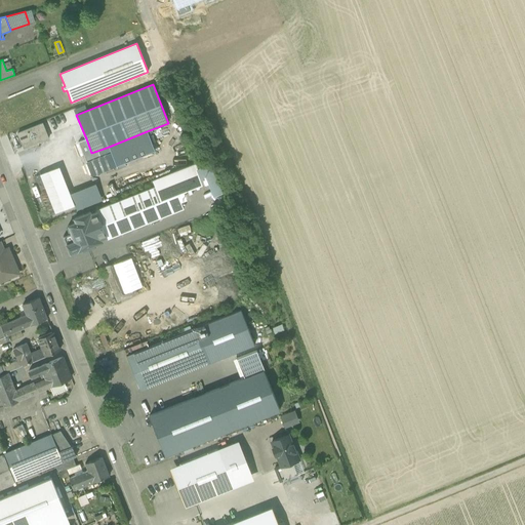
[(42,123),(17,133),(24,149),(48,138),(42,123)]
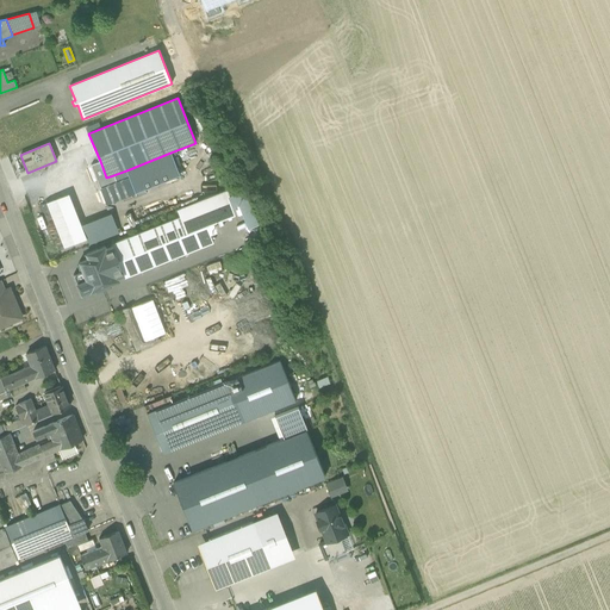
[(170,153),(126,170),(135,193),(180,175),(170,153)]
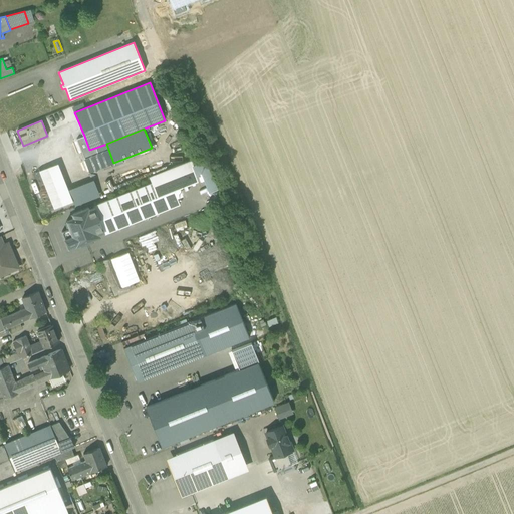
[(89,150),(84,136),(76,139),(84,160),(98,154),(95,148),(89,150)]
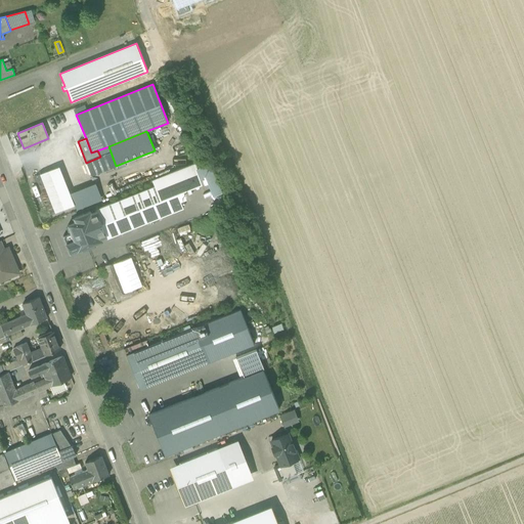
[(215,194),(221,192),(210,164),(195,170),(199,175),(206,172),(215,194)]
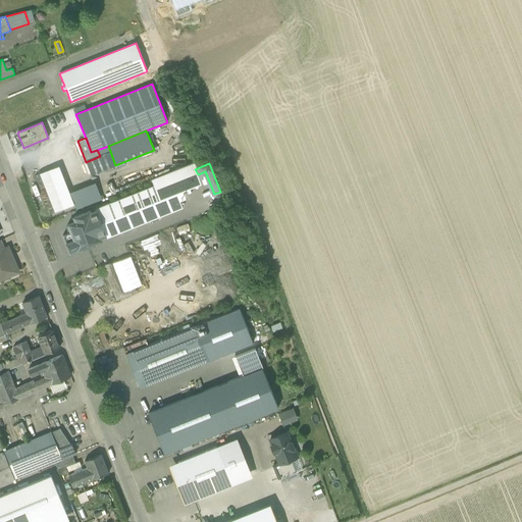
[(53,168),(34,175),(49,214),(68,207),(53,168)]
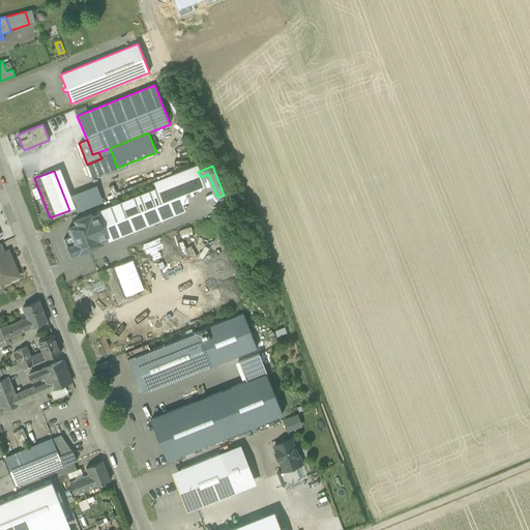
[(174,181),(96,212),(97,214),(107,238),(109,241),(185,210),(178,192),(174,181)]
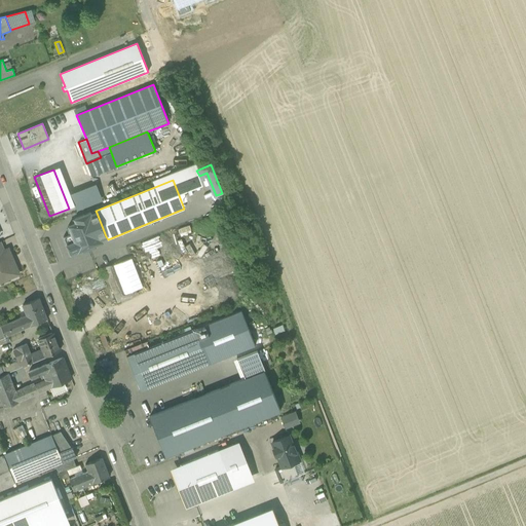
[(90,213),(75,219),(76,223),(69,226),(72,234),(64,237),(71,254),(83,249),(84,251),(94,247),(92,245),(99,242),(98,240),(106,236),(97,213),(91,215),(90,213)]
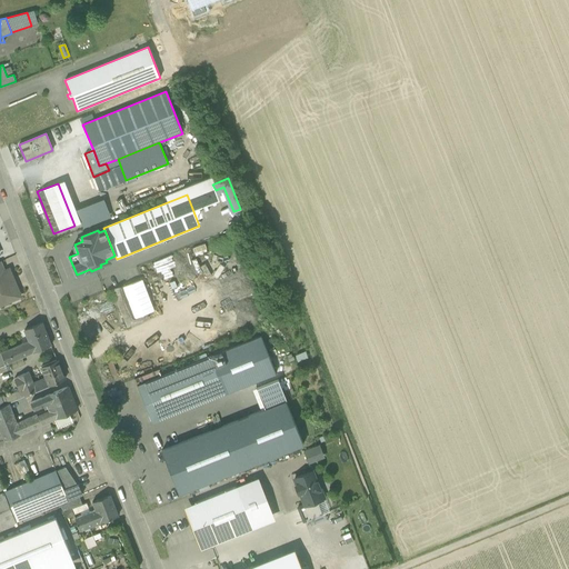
[(3,271),(0,272),(0,305),(20,296),(9,269),(3,271)]
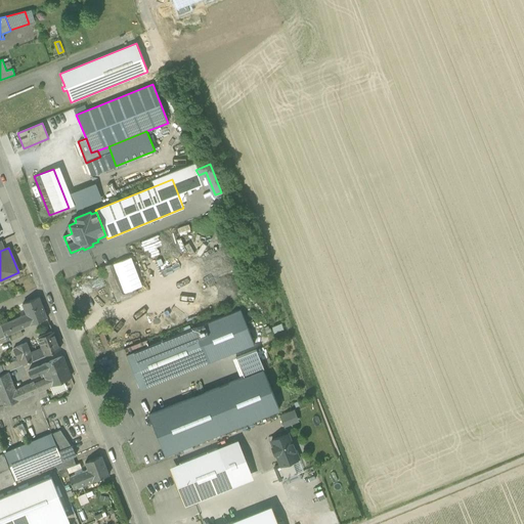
[(131,257),(112,264),(123,293),(142,286),(131,257)]
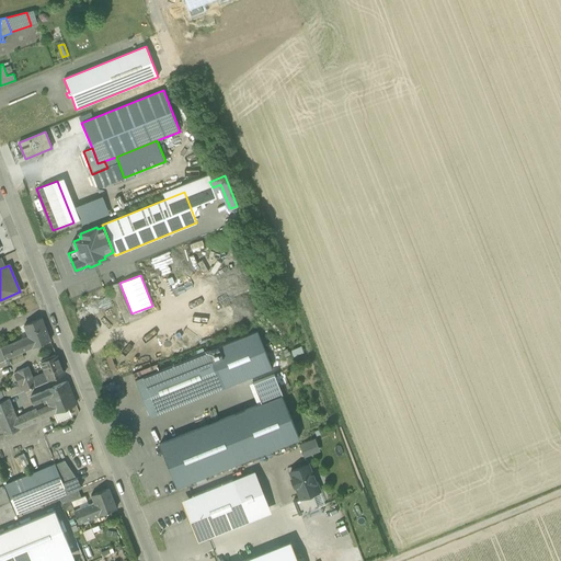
[(42,318),(24,325),(30,341),(33,347),(50,340),(42,318)]
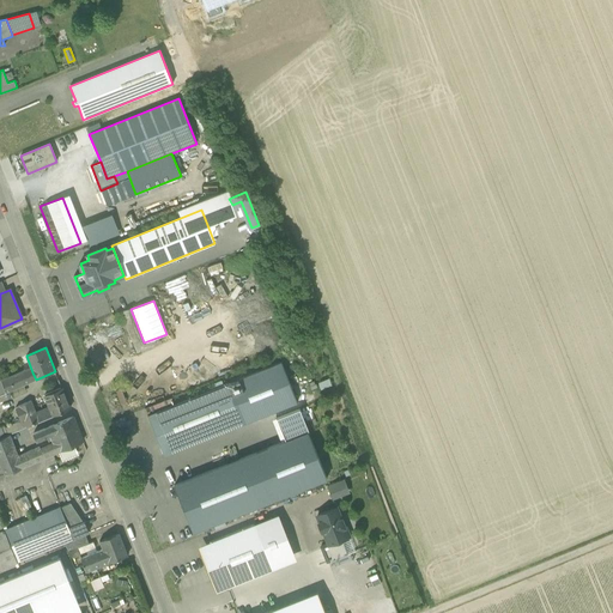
[(24,370),(1,380),(6,393),(11,390),(24,384),(36,380),(32,372),(25,375),(24,370)]
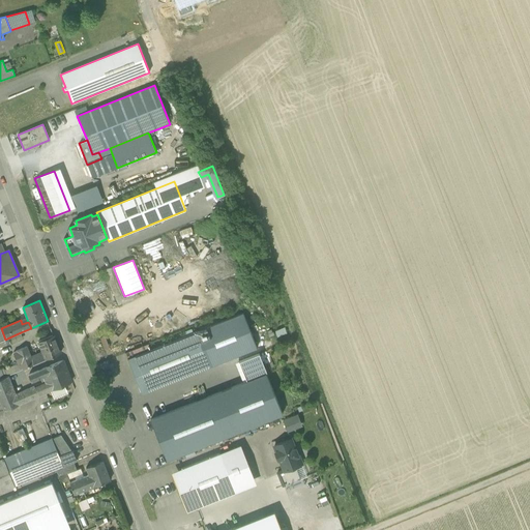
[(197,331),(127,359),(141,393),(211,365),(201,341),(210,337),(207,328),(198,332),(197,331)]
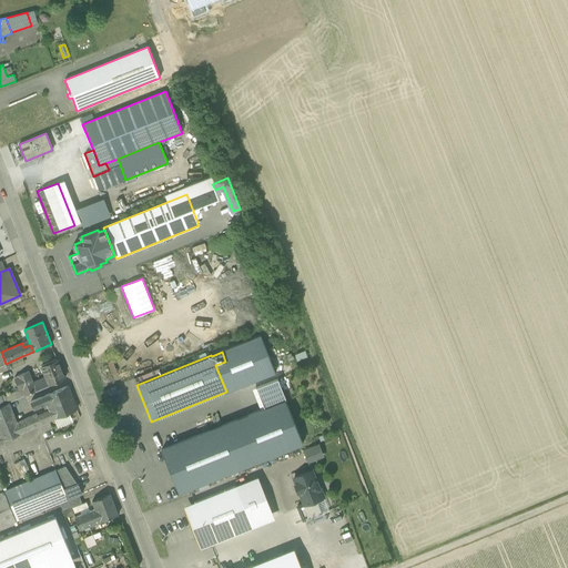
[(22,356),(10,362),(10,363),(9,364),(11,369),(13,368),(14,369),(26,364),(22,356)]
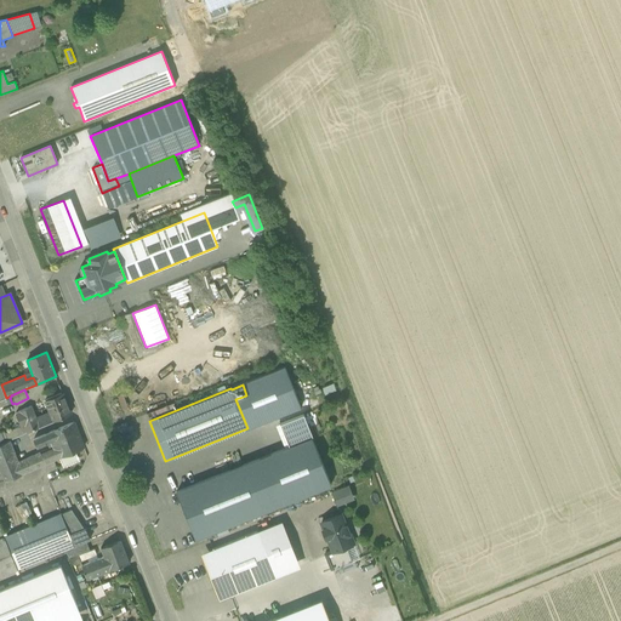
[(70,414),(62,393),(45,400),(51,416),(47,414),(36,419),(40,427),(70,414)]
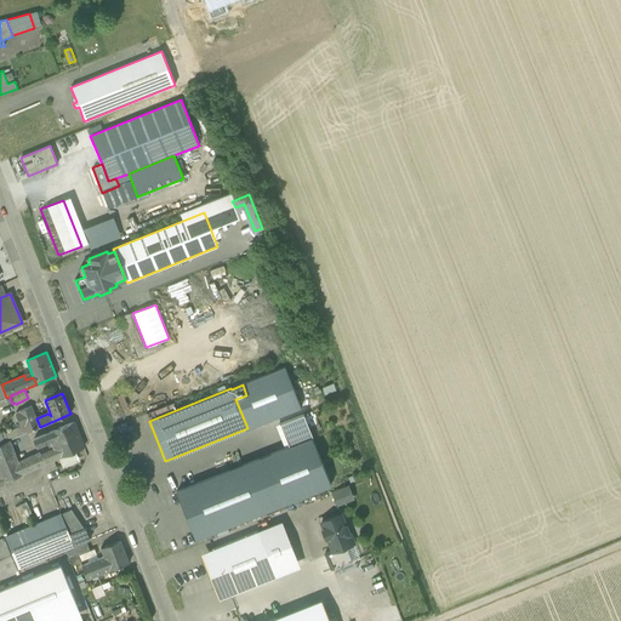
[(32,406),(18,411),(16,414),(21,425),(24,434),(40,427),(36,419),(32,406)]
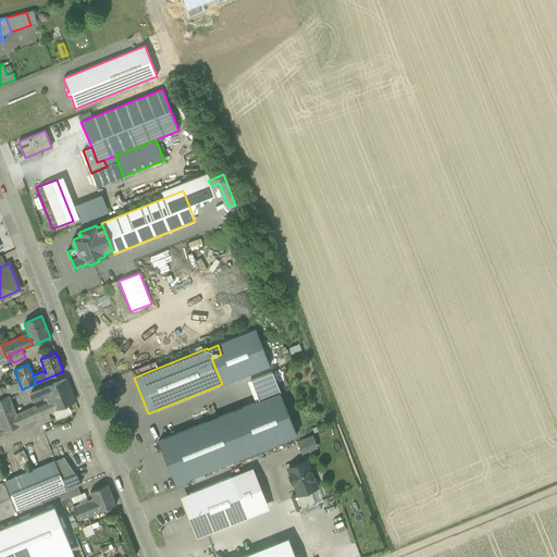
[(272,371),(251,380),(259,398),(280,391),(272,371)]
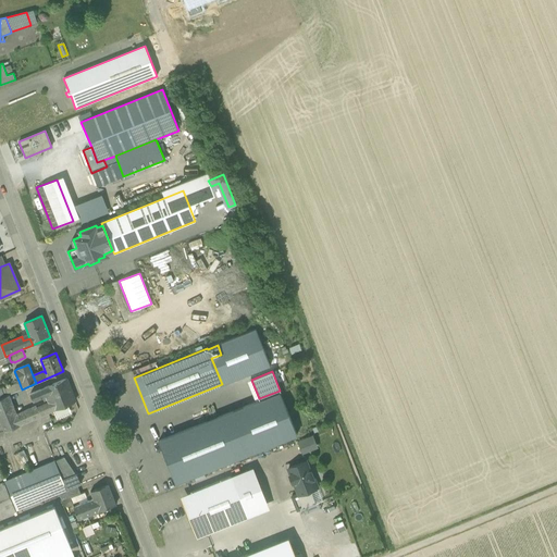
[(66,379),(31,394),(33,401),(44,397),(46,404),(37,408),(36,406),(15,415),(20,424),(75,400),(66,379)]
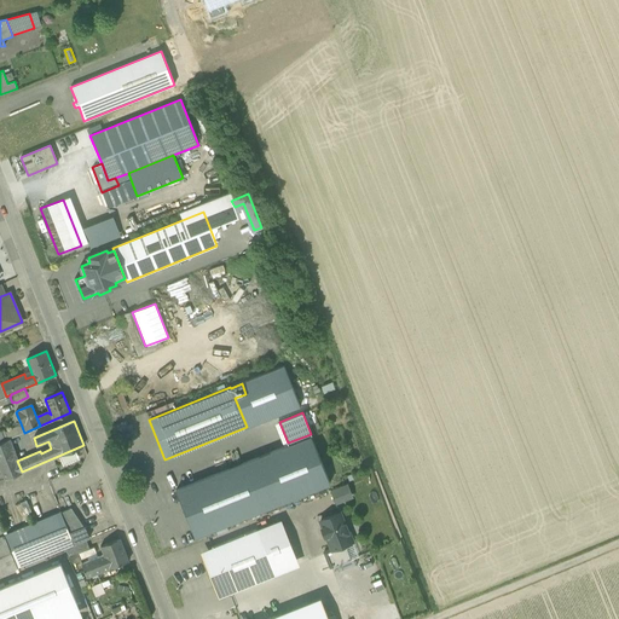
[(9,434),(11,439),(24,433),(21,423),(5,431),(6,435),(9,434)]
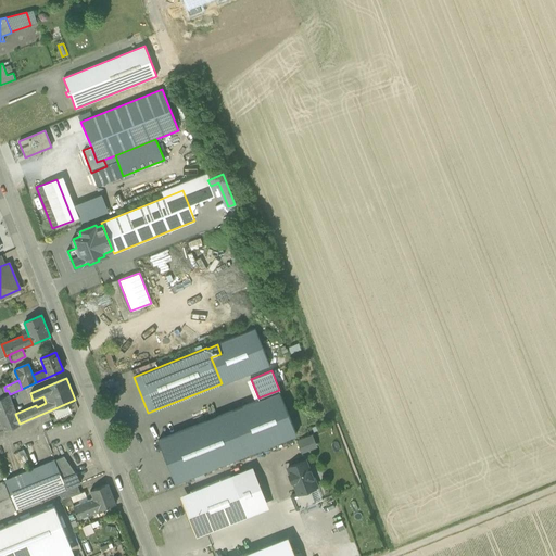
[(4,387),(0,388),(0,397),(8,395),(10,394),(8,390),(5,391),(4,387)]
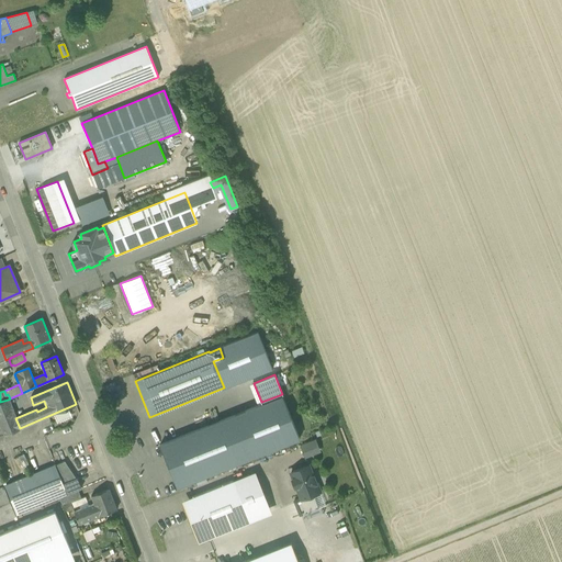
[(282,395),(159,445),(177,487),(300,438),(282,395)]
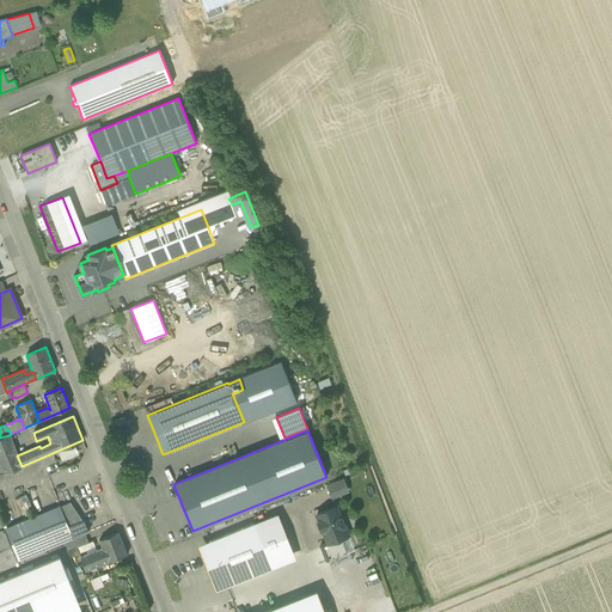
[(17,456),(8,435),(0,438),(0,463),(5,475),(22,466),(17,456)]
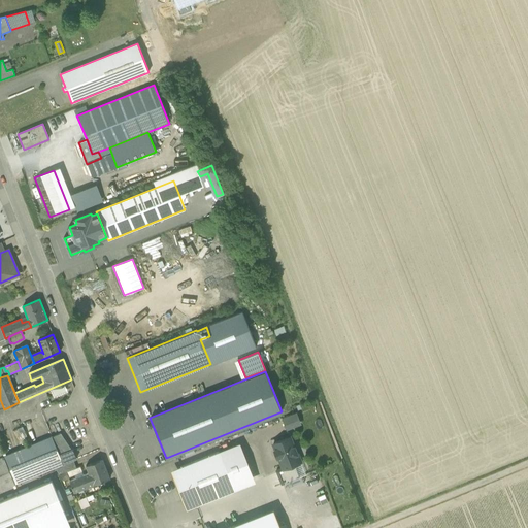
[(294,414),(283,419),(287,429),(298,425),(294,414)]
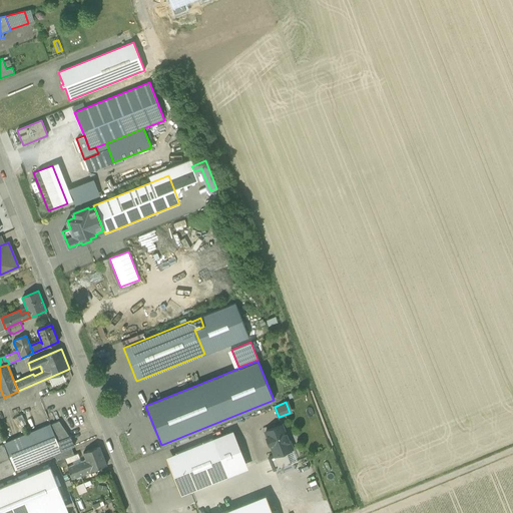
[(0,444),(0,476),(54,454),(71,447),(74,446),(70,436),(69,437),(59,421),(50,425),(50,424),(0,444)]
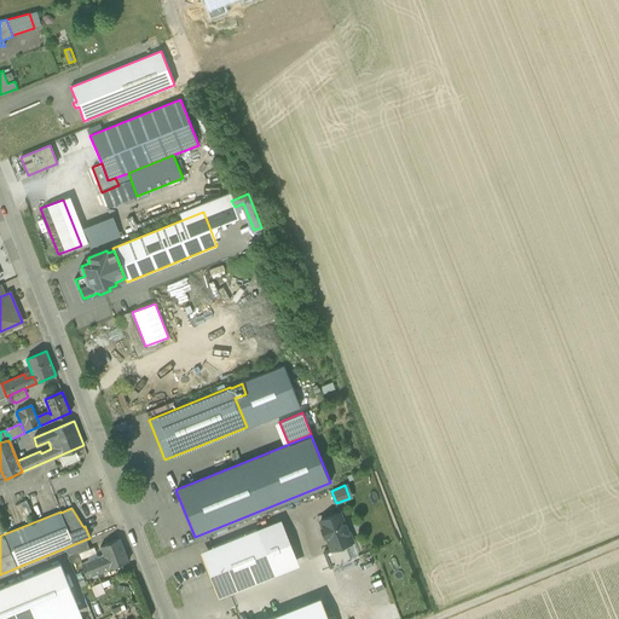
[(339,513),(320,520),(323,526),(320,527),(324,536),(327,536),(331,548),(331,549),(345,544),(352,541),(345,521),(343,522),(339,513)]
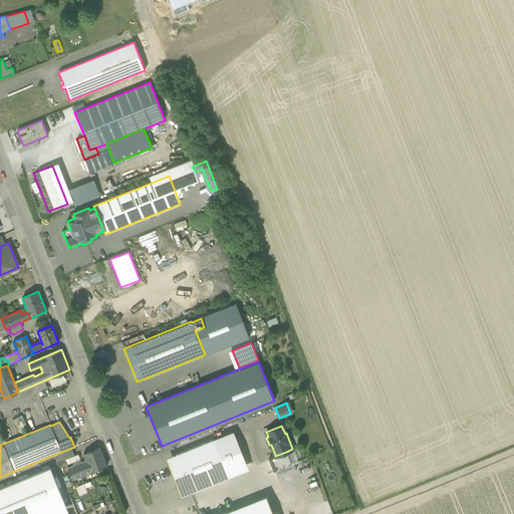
[(213,440),(176,455),(180,464),(170,468),(178,487),(187,483),(191,492),(228,477),(225,468),(239,462),(232,443),(217,449),(213,440)]
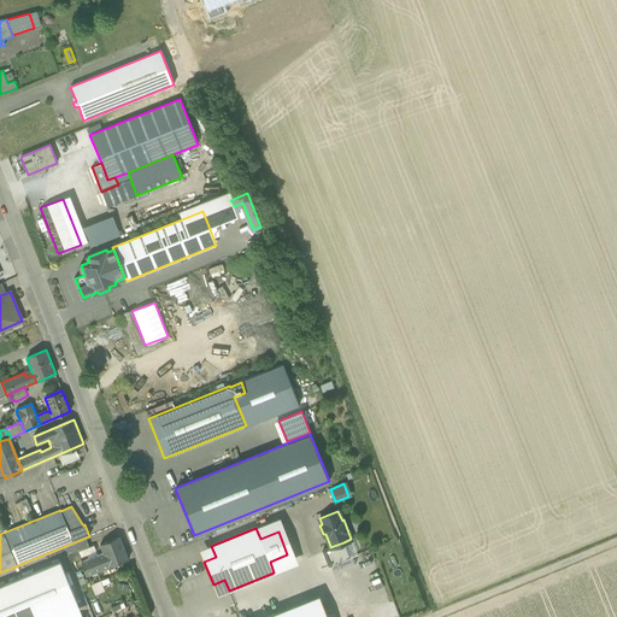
[(104,553),(81,562),(81,563),(86,574),(87,575),(128,559),(119,536),(100,544),(104,553)]
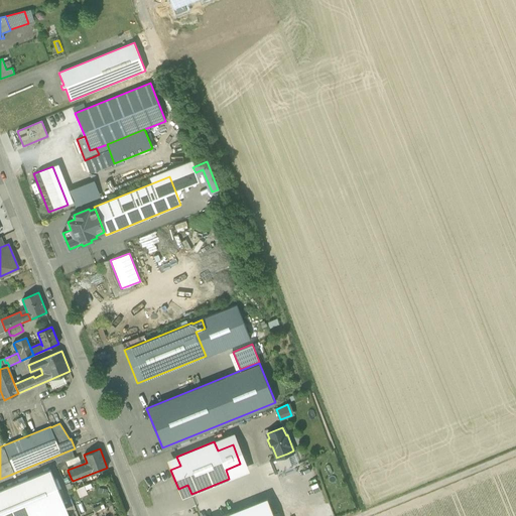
[(72,449),(54,457),(57,464),(58,463),(63,461),(74,457),(72,449)]
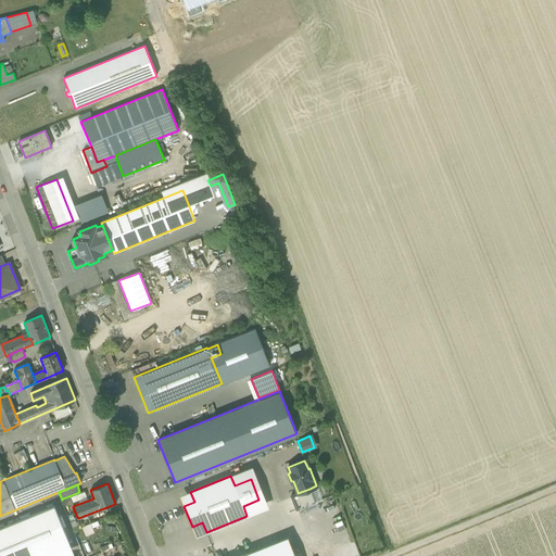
[(310,489),(298,493),(298,492),(291,495),(297,509),(315,503),(310,489)]
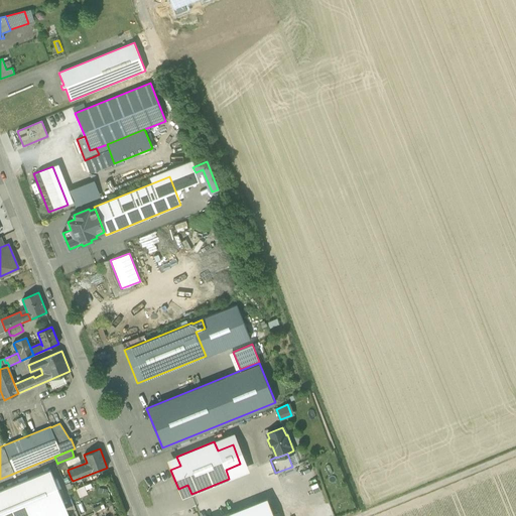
[(50,470),(0,490),(0,515),(61,515),(69,513),(50,470)]
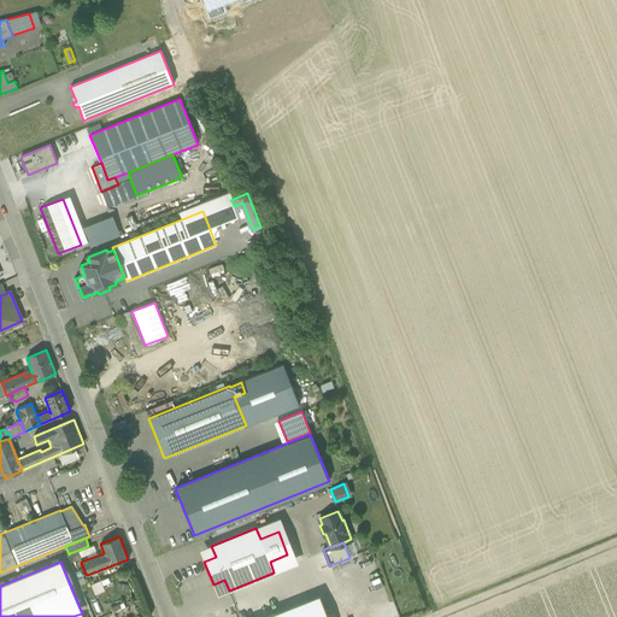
[(81,563),(74,566),(78,576),(86,574),(81,563)]
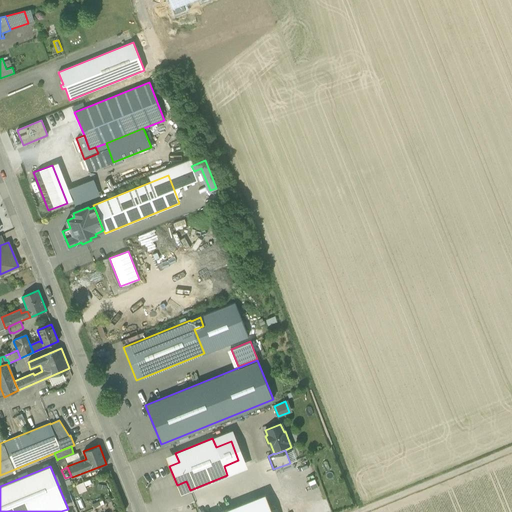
[(79,492),(87,489),(83,481),(75,484),(79,492)]
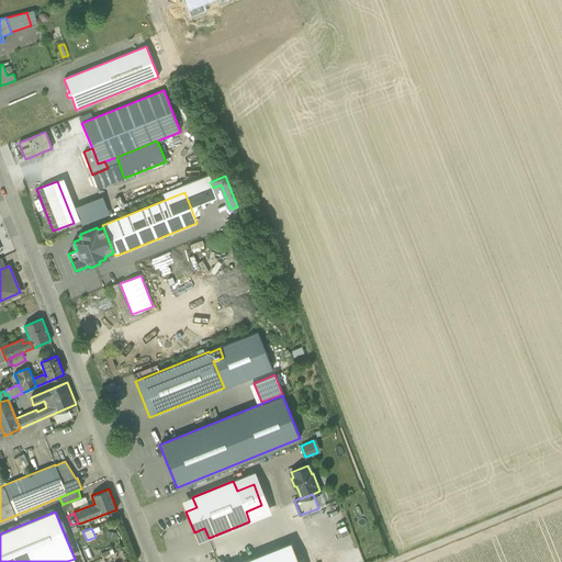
[(298,561),(291,542),(242,561),(298,561)]
